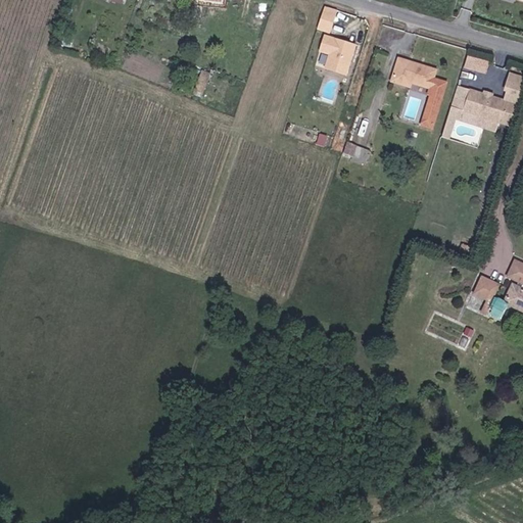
[(357,40),(326,30),(321,45),(331,48),(327,62),(346,68),(357,40)]
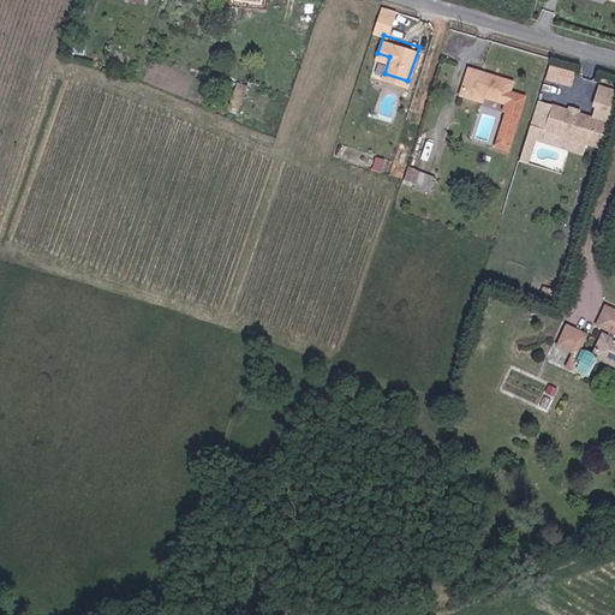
[(553,63),(548,77),(574,87),(579,71),(553,63)]
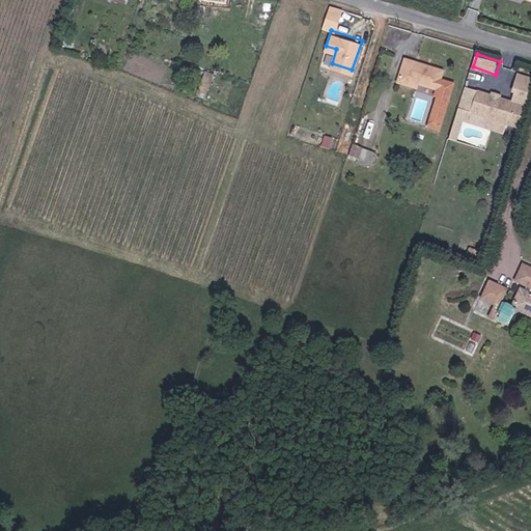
[(444,68),(407,56),(398,82),(416,88),(417,84),(437,90),(435,96),(437,98),(429,119),(442,122),(455,82),(441,77),(444,68)]
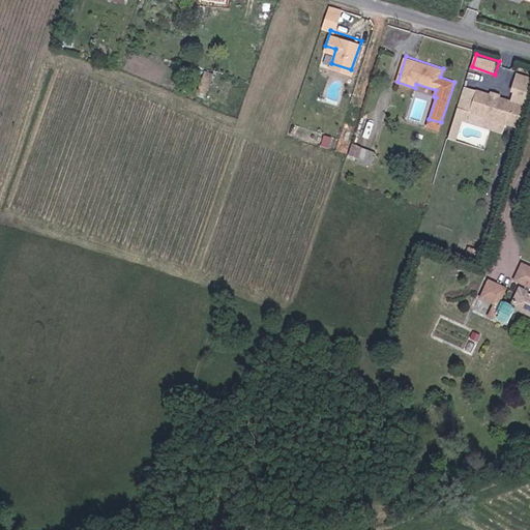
[(510,99),(474,88),(468,108),(487,114),(503,120),(518,124),(529,84),(529,72),(518,69),(511,88),(513,89),(510,99)]
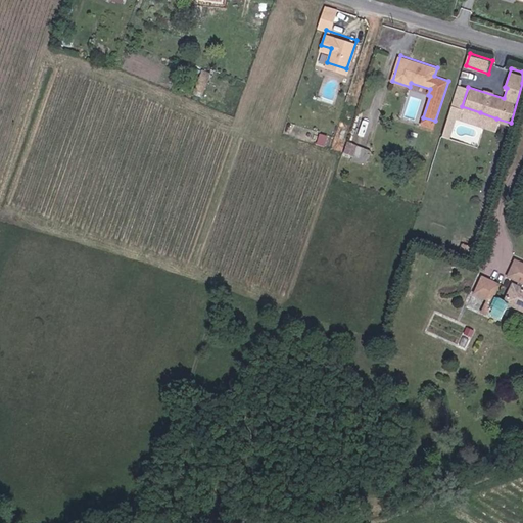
[(496,119),(480,112),(477,123),(493,128),(496,119)]
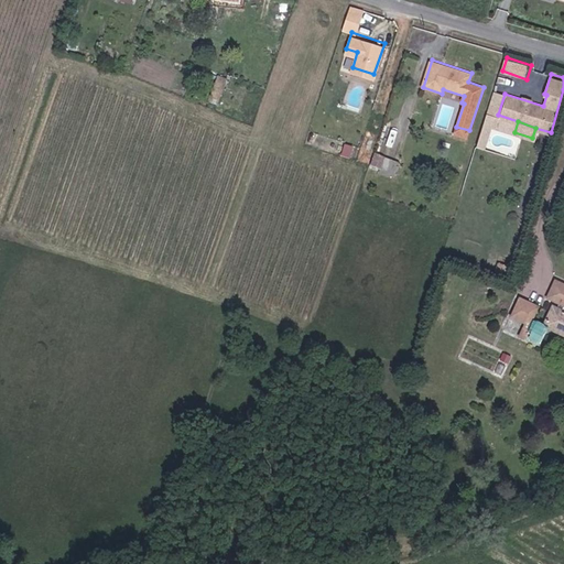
[(383,166),(387,154),(377,151),(373,164),(383,166)]
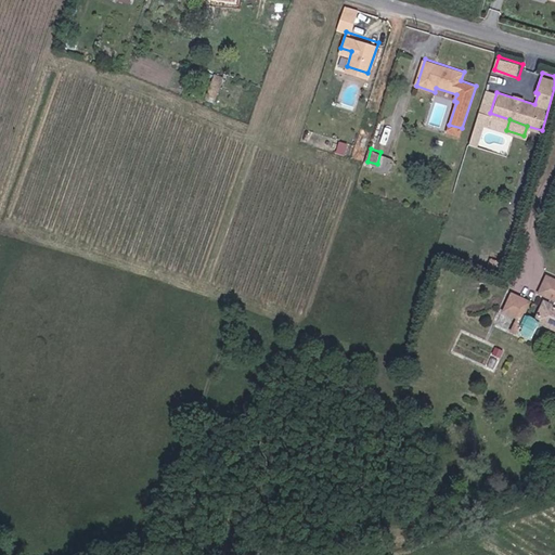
[(541,295),(552,300),(554,301),(554,282),(547,279),(541,295)]
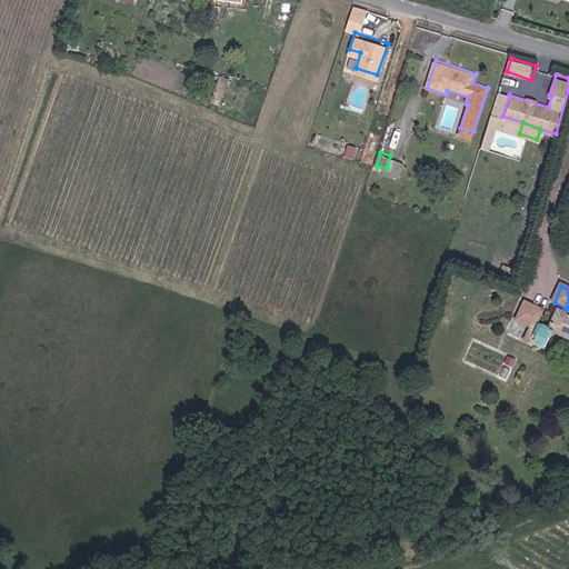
[(538,345),(541,328),(536,326),(542,311),(525,303),(520,316),(523,317),(521,320),(526,323),(523,326),(530,329),(526,339),(538,345)]
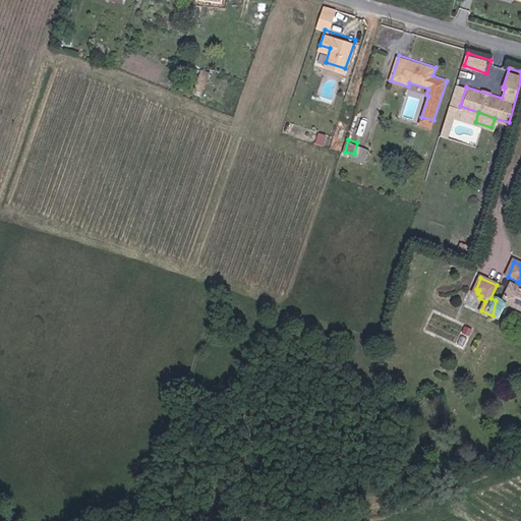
[(511,285),(504,303),(506,304),(520,310),(520,289),(516,287),(511,285)]
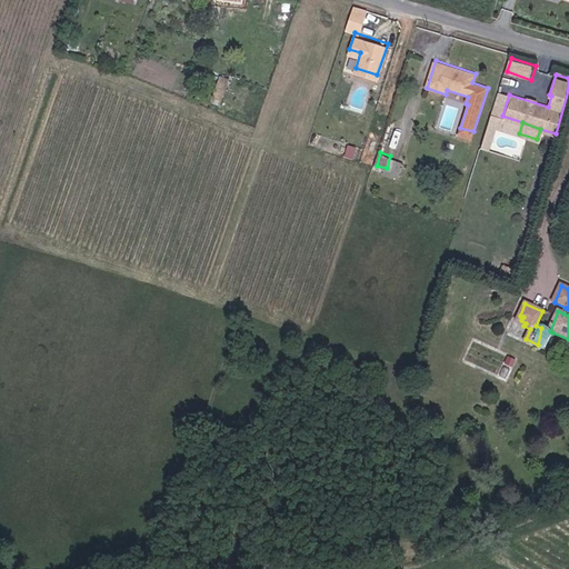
[(550,331),(541,328),(538,345),(546,348),(552,332),(550,331)]
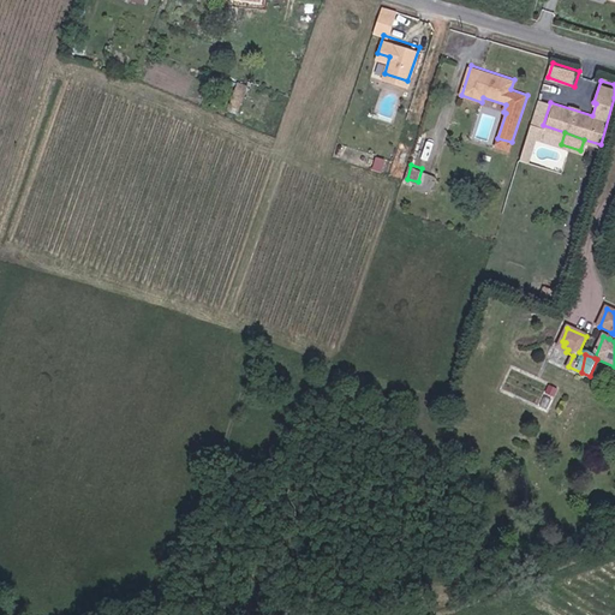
[(563,392),(512,369),(502,390),(554,413),(563,392)]
